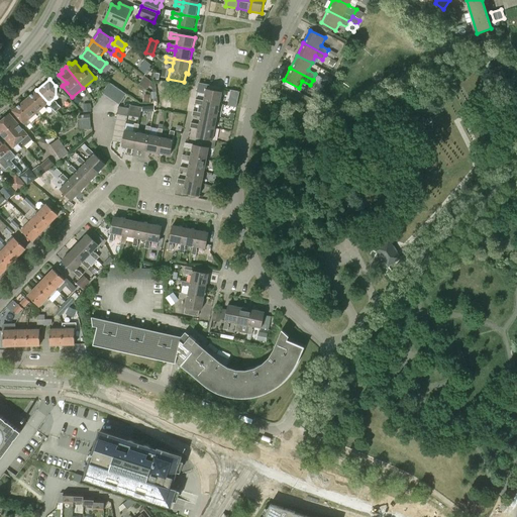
[(102,93),(107,97),(115,87),(109,83),(102,93)]
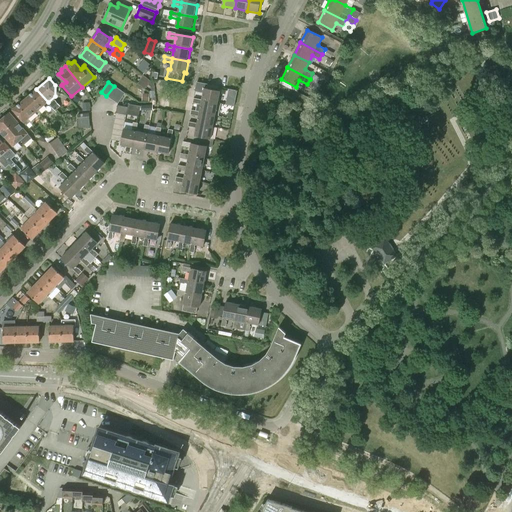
[(203,93),(202,100),(218,103),(220,91),(206,88),(207,84),(197,82),(195,91),(203,93)]
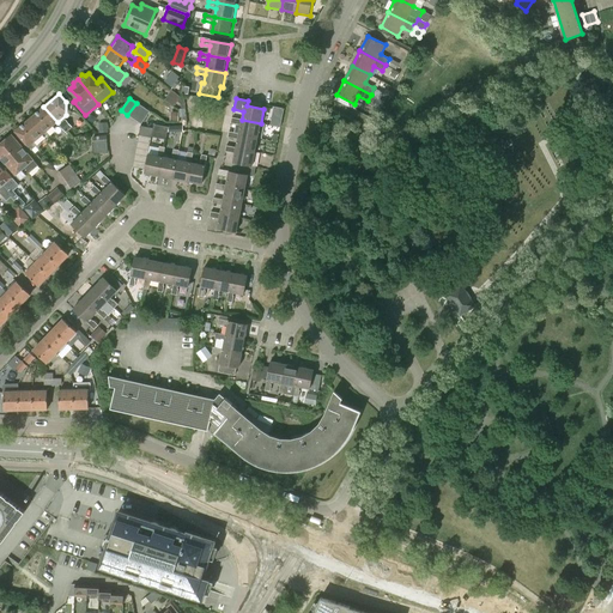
[(134,120),(143,107),(137,103),(127,115),(134,120)]
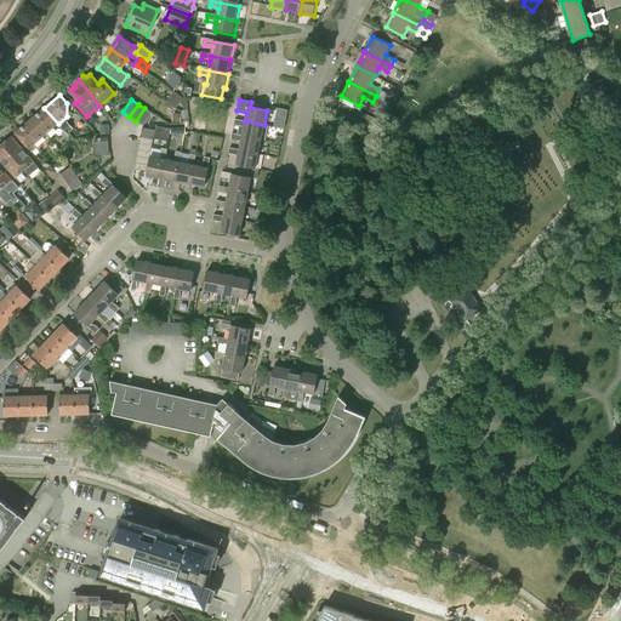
[(44,108),(29,120),(44,137),(58,124),(44,108)]
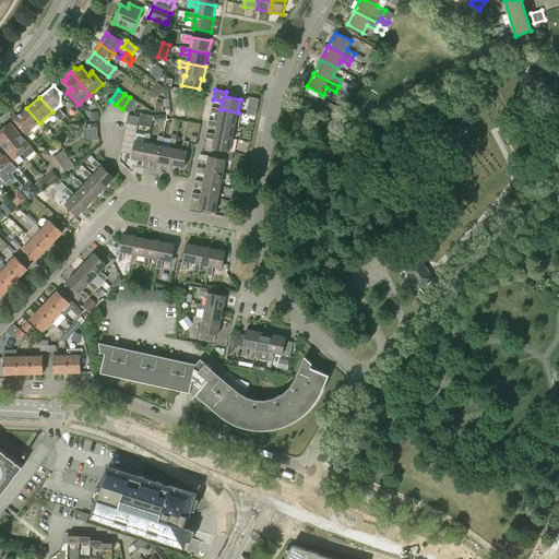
[(137,102),(130,97),(122,109),(129,114),(137,102)]
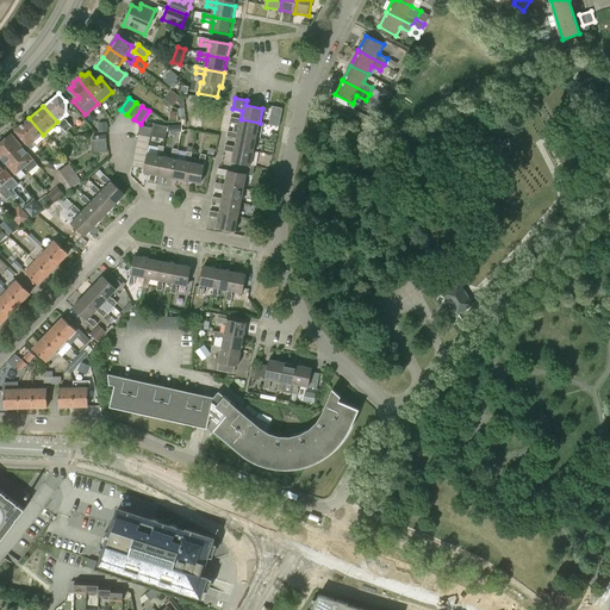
[(237,134),(256,137),(260,123),(241,119),(231,117),(230,123),(240,124),(237,134)]
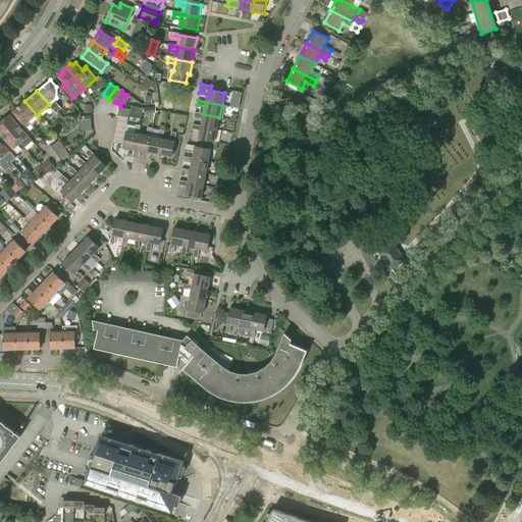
[(23,125),(37,115),(24,101),(12,112),(23,125)]
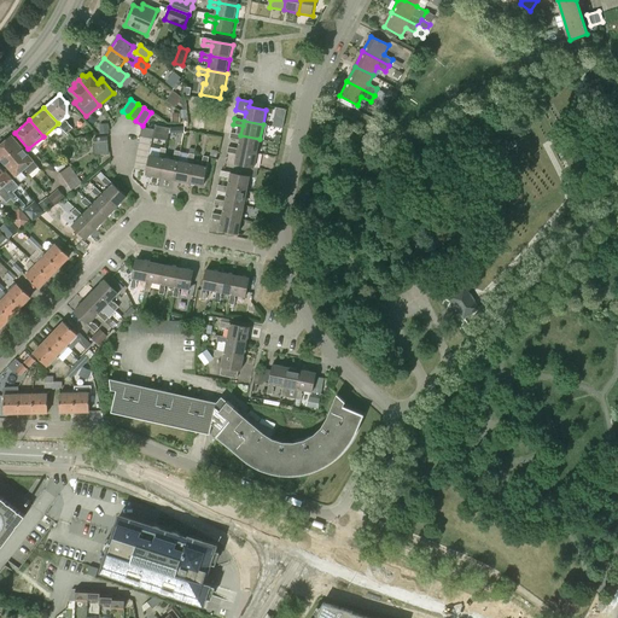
[(73,128),(65,120),(59,126),(66,134),(73,128)]
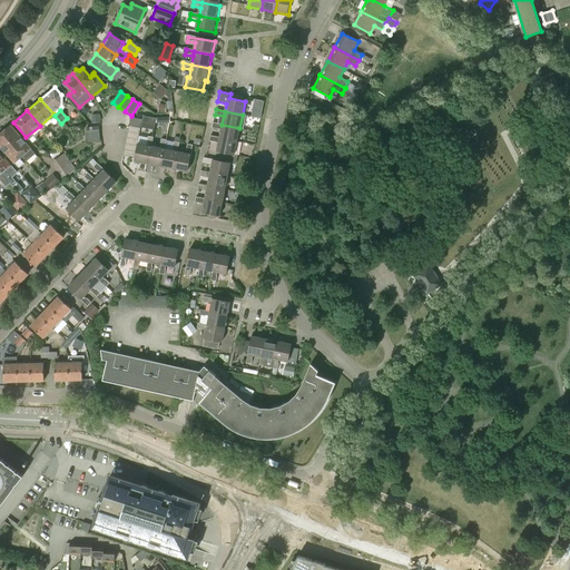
[(154,129),(156,118),(150,117),(144,116),(144,120),(143,127),(154,129)]
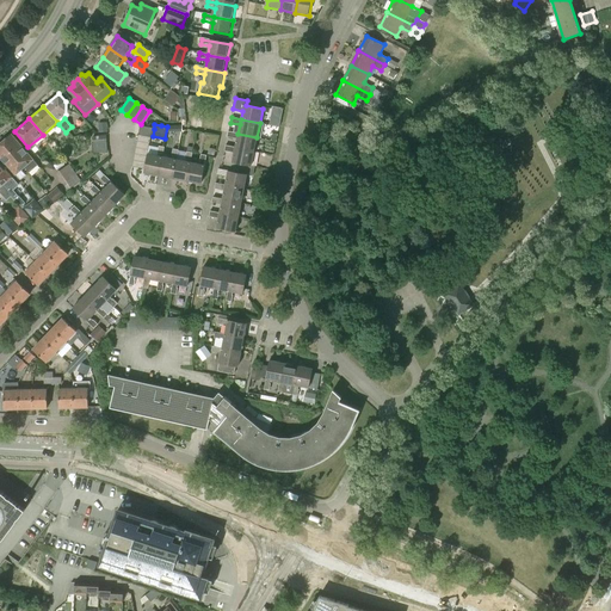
[(235,147),(254,152),(257,137),(238,134),(228,131),(228,137),(238,139),(235,147)]
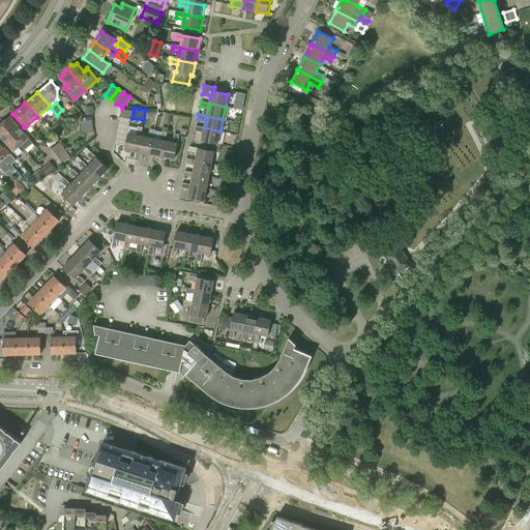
[(32,144),(9,117),(2,123),(21,145),(25,150),(32,144)]
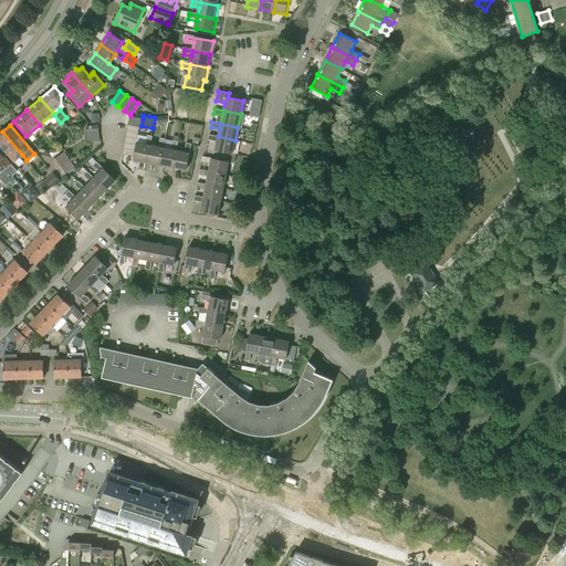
[(98,125),(85,126),(86,142),(100,140),(98,125)]
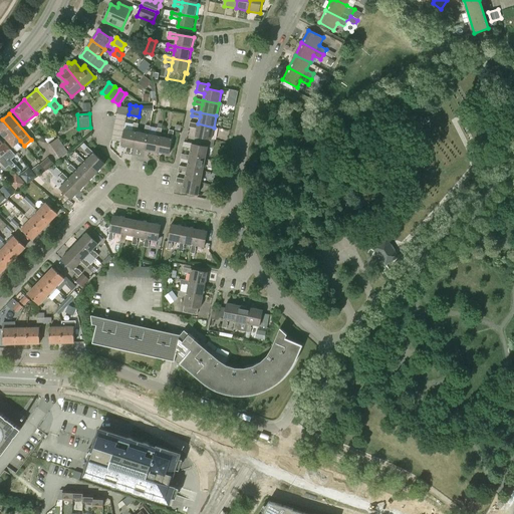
[(0,120),(0,133),(12,148),(20,141),(2,119),(0,120)]
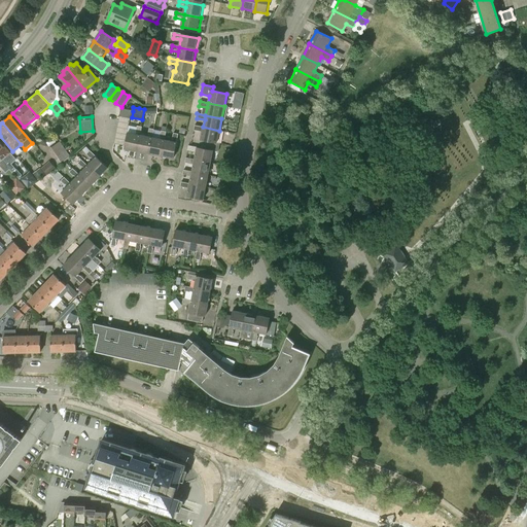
[(126,140),(125,146),(124,149),(135,151),(138,135),(140,127),(135,126),(134,134),(127,133),(127,134),(127,135),(126,140)]
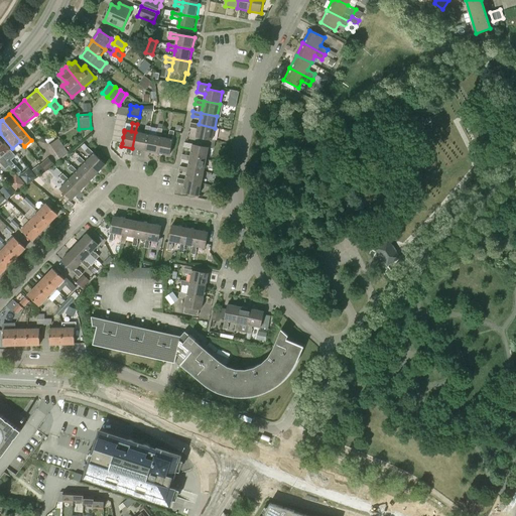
[(147,135),(144,150),(156,153),(159,137),(161,124),(157,123),(154,136),(147,135)]
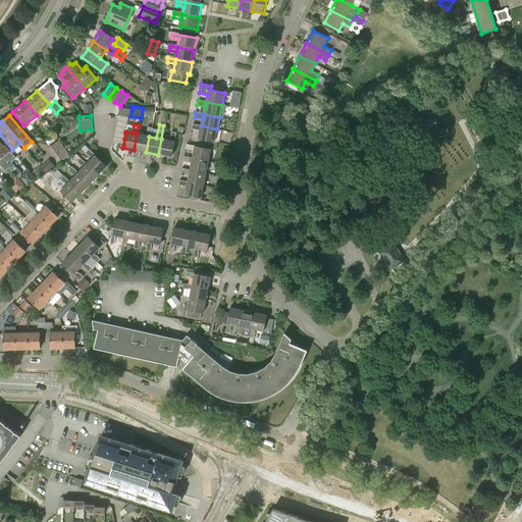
[(215,142),(217,129),(201,125),(193,124),(192,128),(200,131),(199,139),(215,142)]
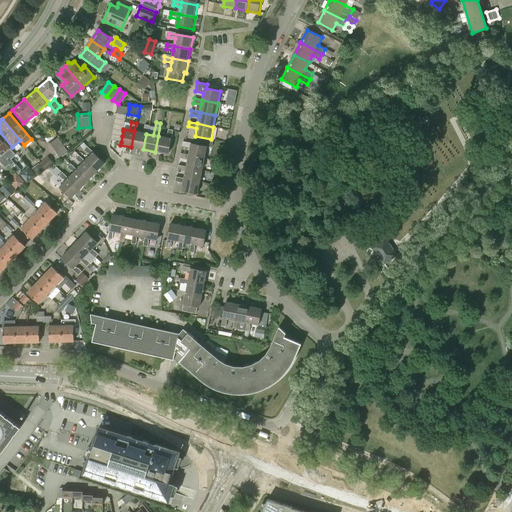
[(141,133),(134,131),(131,147),(143,149),(146,134),(148,125),(143,124),(141,133)]
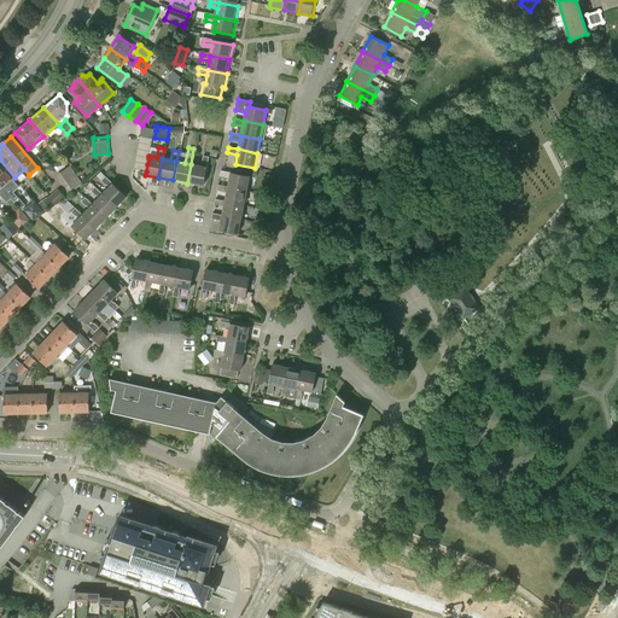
[(191,164),(187,184),(203,186),(209,157),(202,156),(199,165),(191,164)]
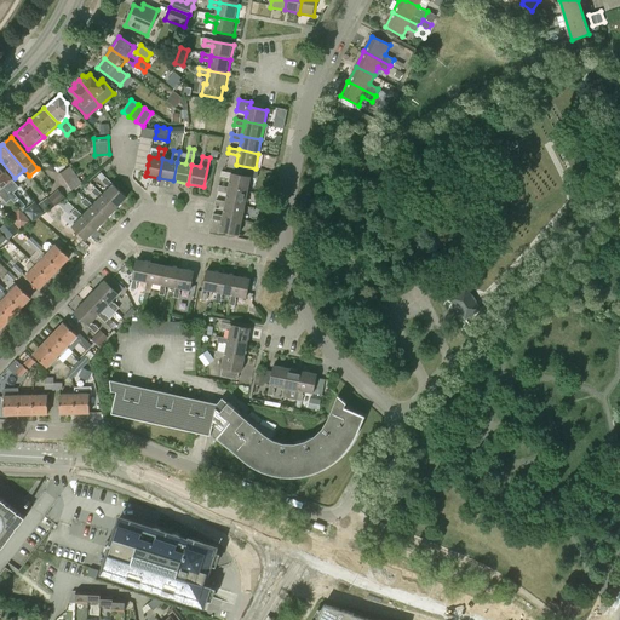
[(0,167),(0,184),(12,199),(15,202),(16,201),(18,200),(13,194),(18,189),(0,167)]
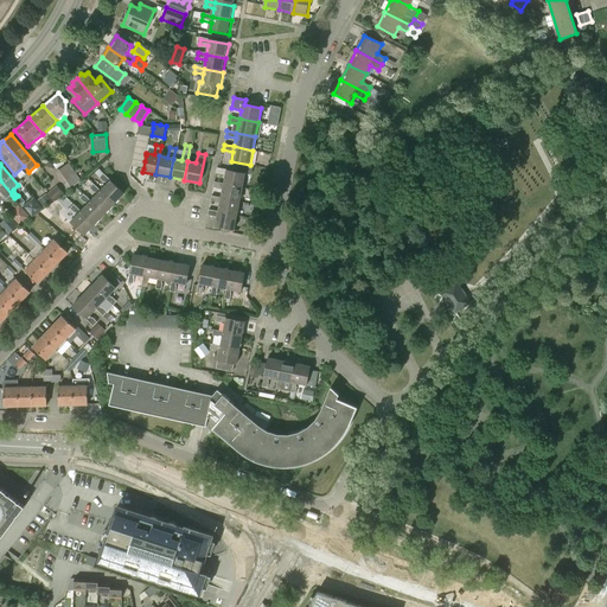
[(69,164),(56,173),(66,189),(80,180),(69,164)]
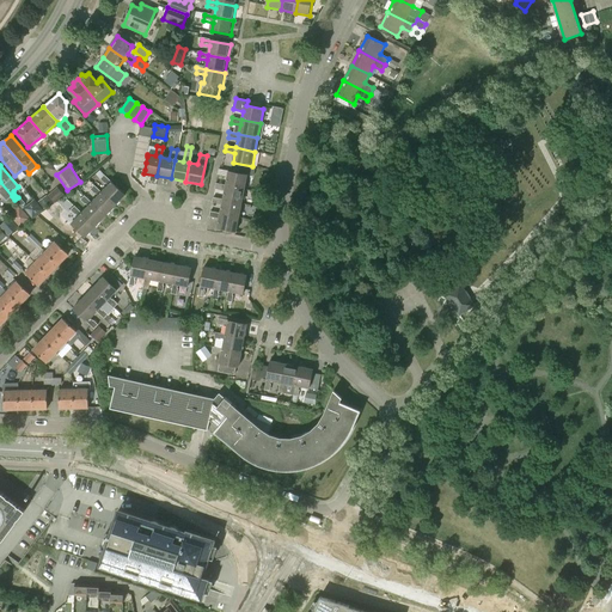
[(219,170),(218,175),(227,177),(225,185),(244,189),(248,175),(219,170)]
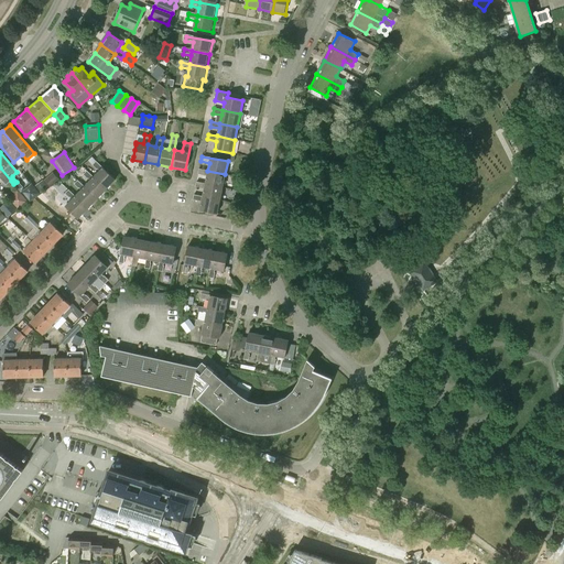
[(115,180),(96,161),(93,165),(99,172),(93,177),(106,190),(115,180)]
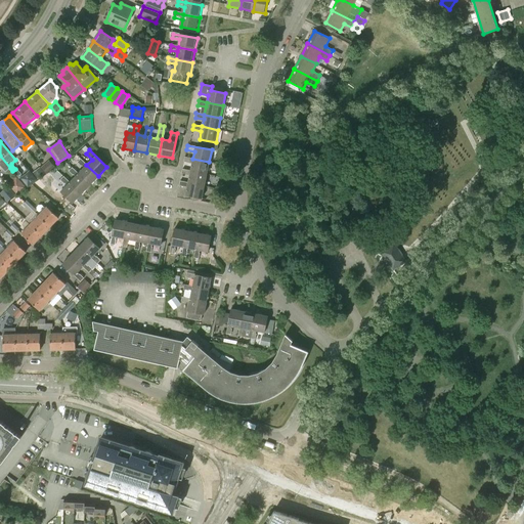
[(0,156),(0,165),(5,172),(9,169),(10,168),(0,156)]
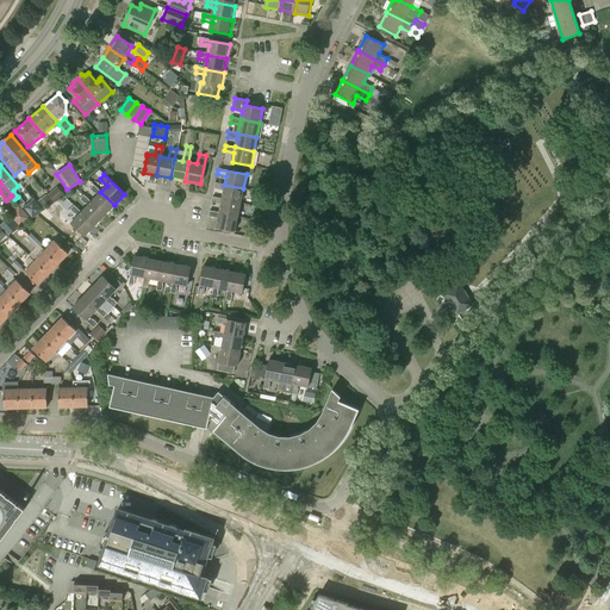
[(224,185),(215,182),(213,188),(224,191),(222,199),(241,203),(243,188),(224,185)]
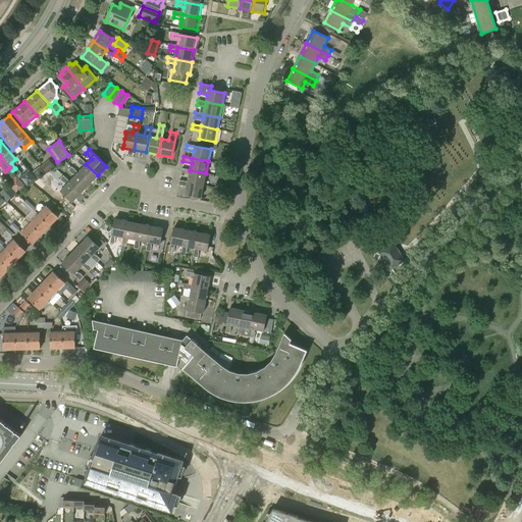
[(98,175),(86,164),(80,158),(76,162),(83,167),(77,173),(89,185),(98,175)]
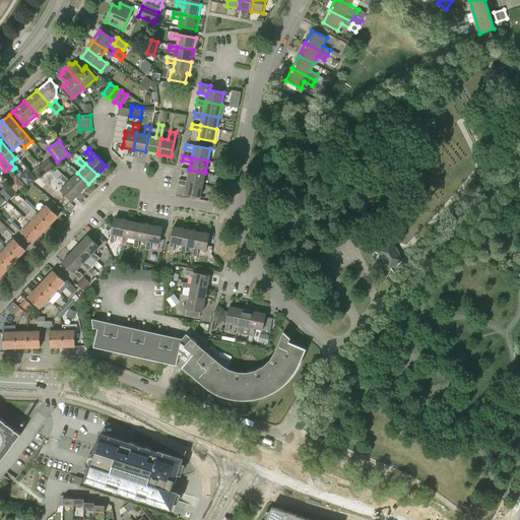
[(54,166),(49,159),(41,167),(46,173),(54,166)]
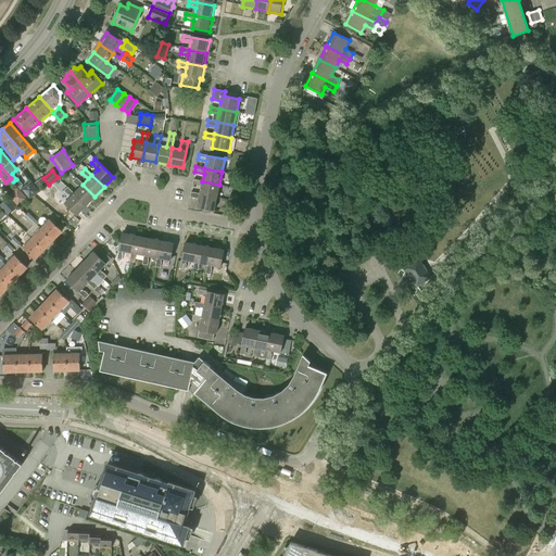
[(42,178),(35,184),(40,190),(47,185),(42,178)]
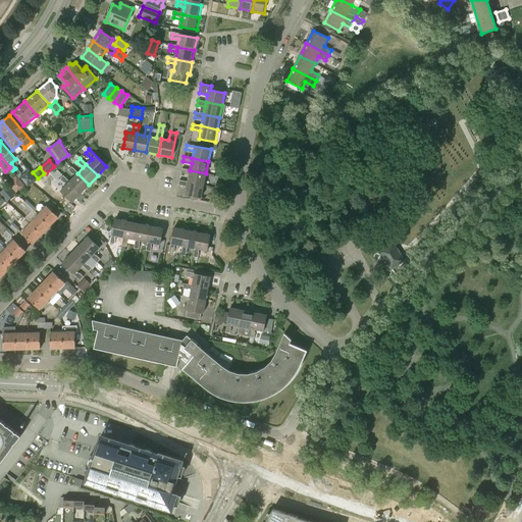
[(89,185),(77,173),(71,167),(68,170),(74,176),(69,183),(81,194),(89,185)]
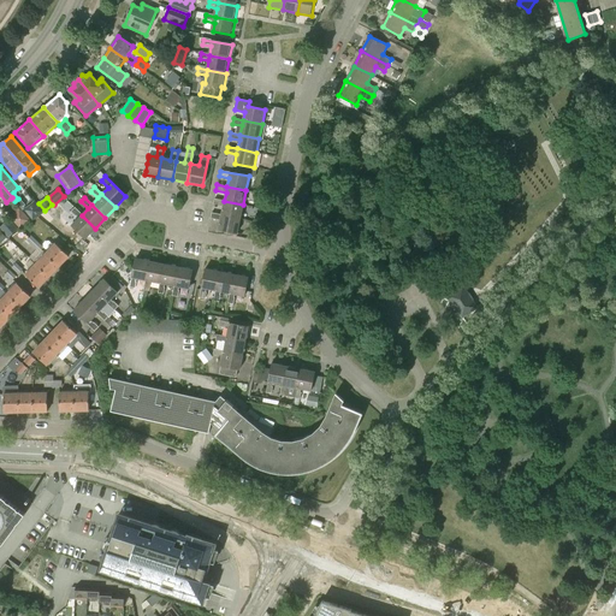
[(214,199),(213,205),(223,206),(221,215),(241,219),(243,205),(224,201),(214,199)]
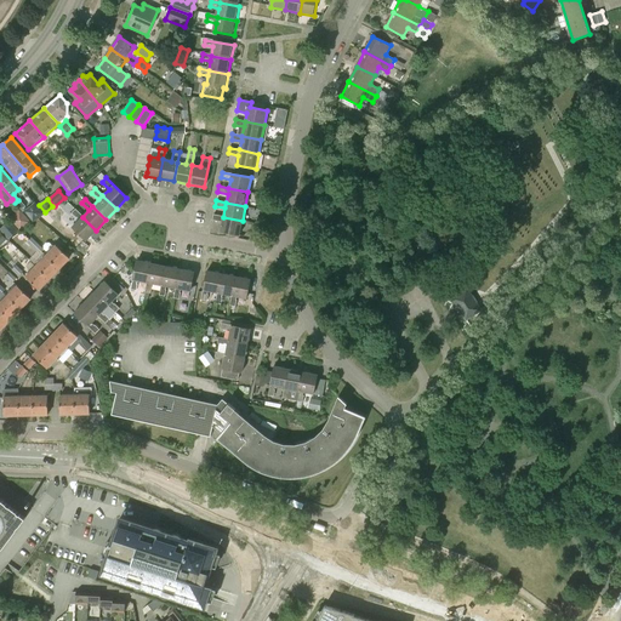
[(28,217),(33,222),(41,215),(43,214),(34,203),(23,212),(28,217)]
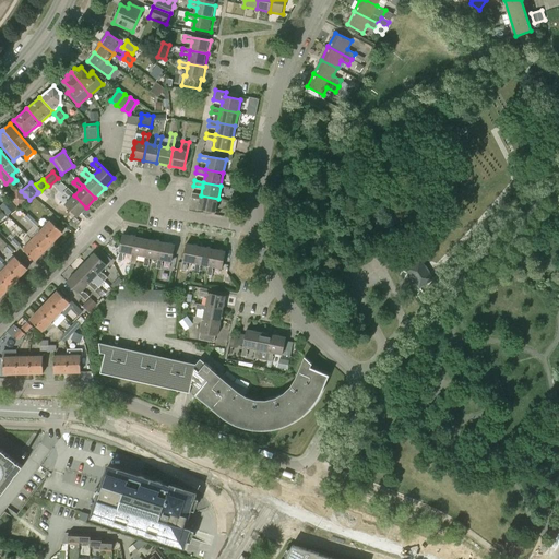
[(86,207),(74,195),(68,189),(64,192),(71,199),(64,204),(78,216),(86,207)]
